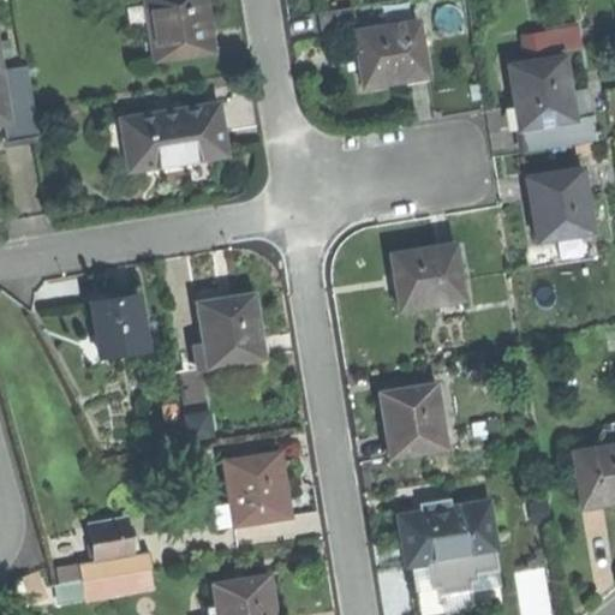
[(143,0),(153,61),(212,53),(207,22),(203,0),(143,0)]
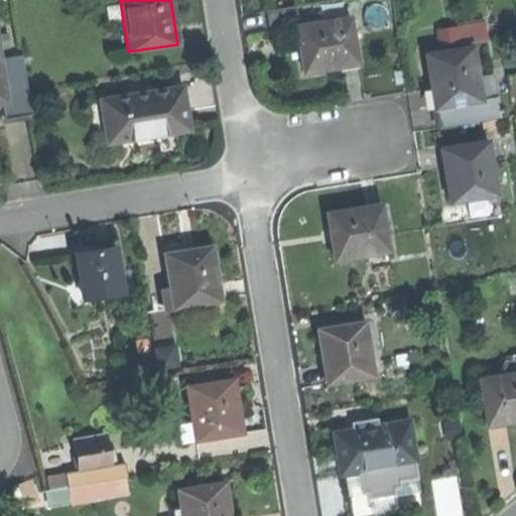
[(265,12),(267,26),(296,22),(294,7),(265,12)]
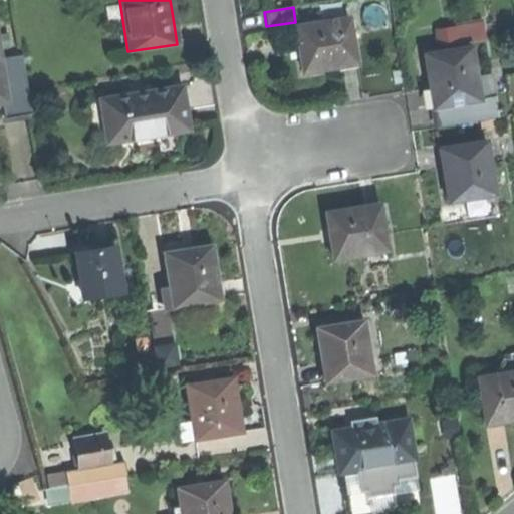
[(300,54),(304,75),(339,69),(338,63),(356,61),(349,20),(296,28),(300,54)]
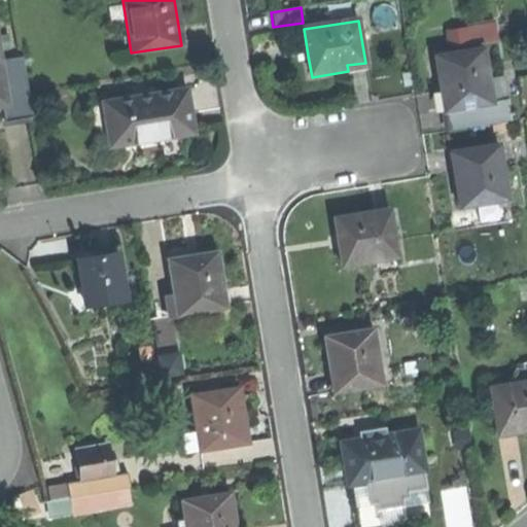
[(500,39),(499,21),(462,24),(464,43),(500,39)]
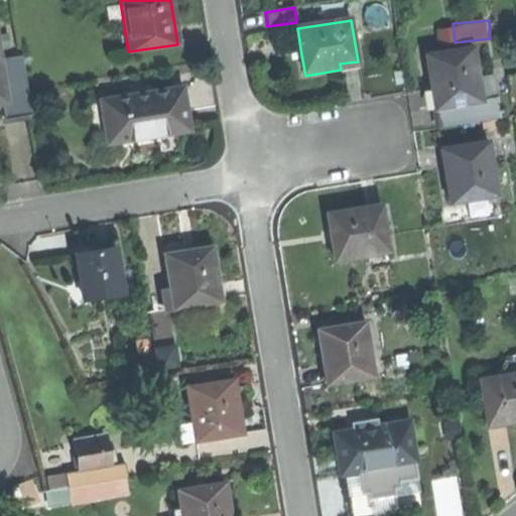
[(473,48),(425,56),(430,92),(434,92),(435,101),(437,110),(482,103),(479,81),(473,48)]
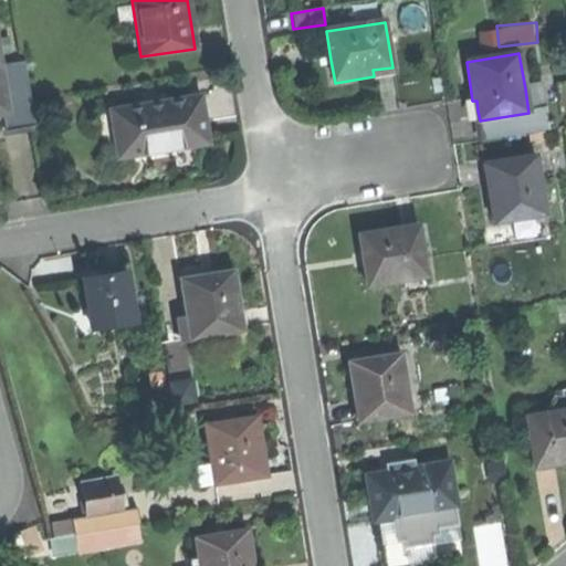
[(25,63),(0,66),(0,75),(6,112),(2,113),(6,134),(35,128),(25,63)]
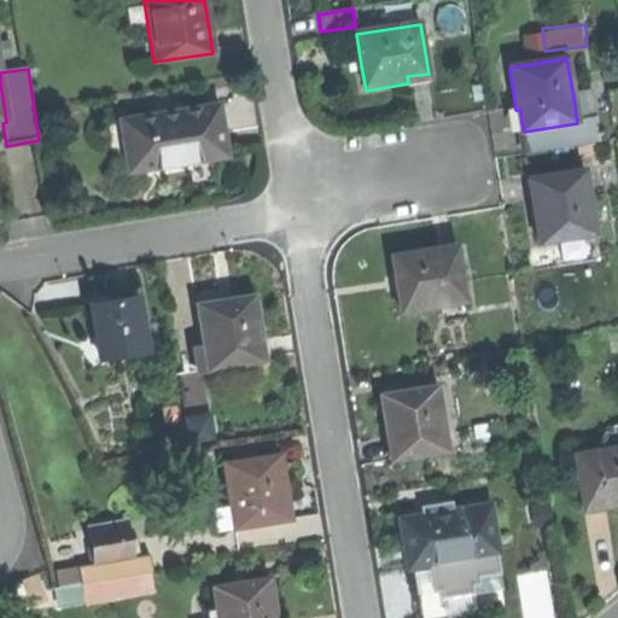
[(593,94),(573,97),(577,123),(598,120),(593,94)]
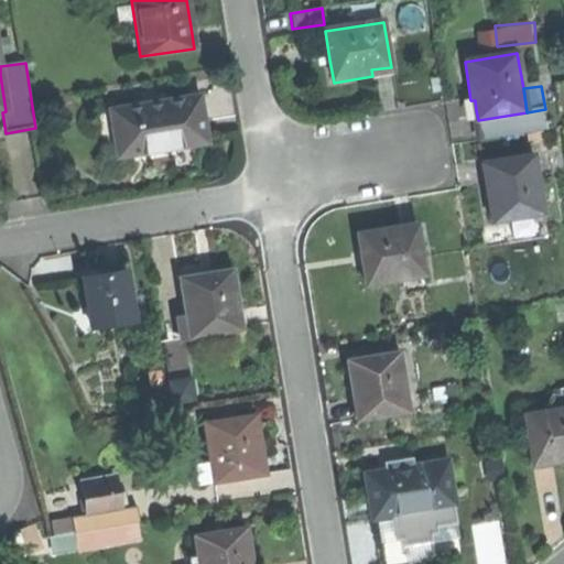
[(111,110),(119,156),(206,141),(203,117),(198,96),(183,99),(182,95),(142,101),(142,106),(111,110)]
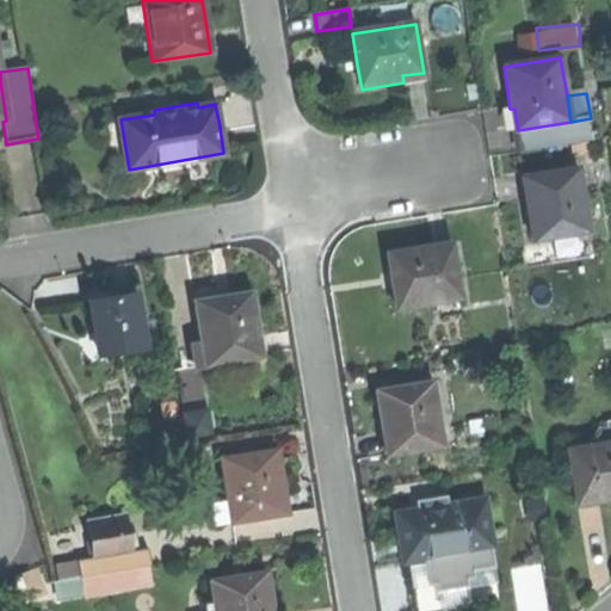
[(594,142),(591,118),(571,122),(518,130),(522,154),(594,142)]
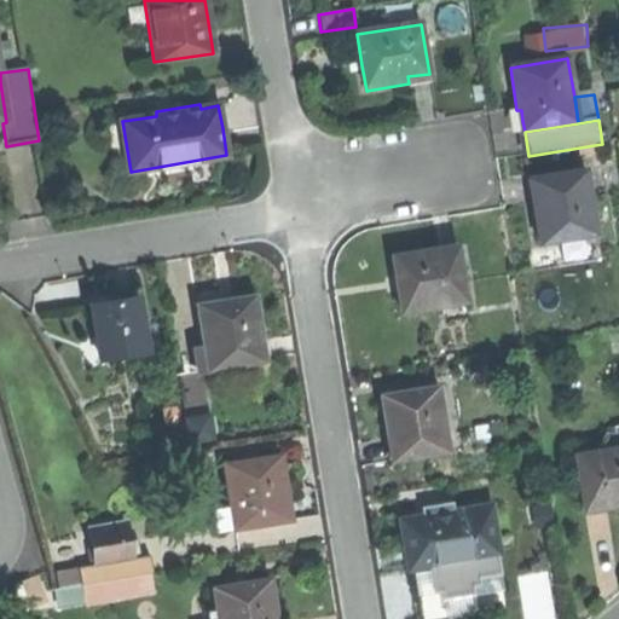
[(537,246),(597,236),(588,172),(534,180),(536,192),(537,202),(531,203),(537,246)]
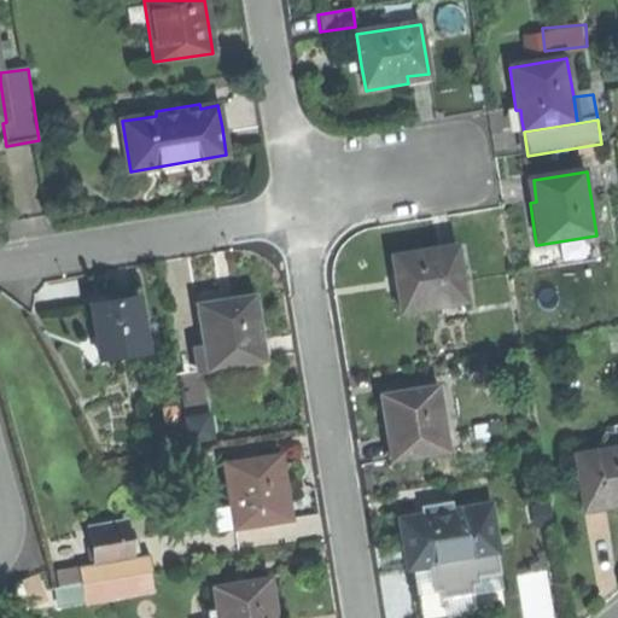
[(397,290),(401,315),(444,309),(443,303),(465,301),(458,246),(392,255),(397,290)]
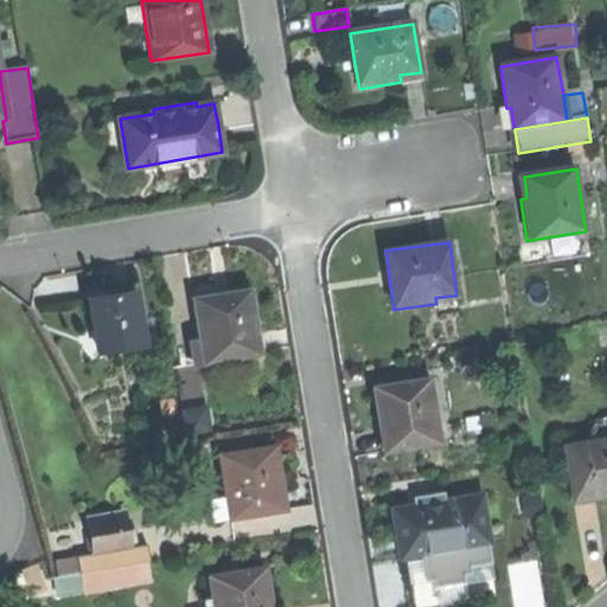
[(218,298),(195,301),(204,363),(259,355),(249,292),(218,298)]
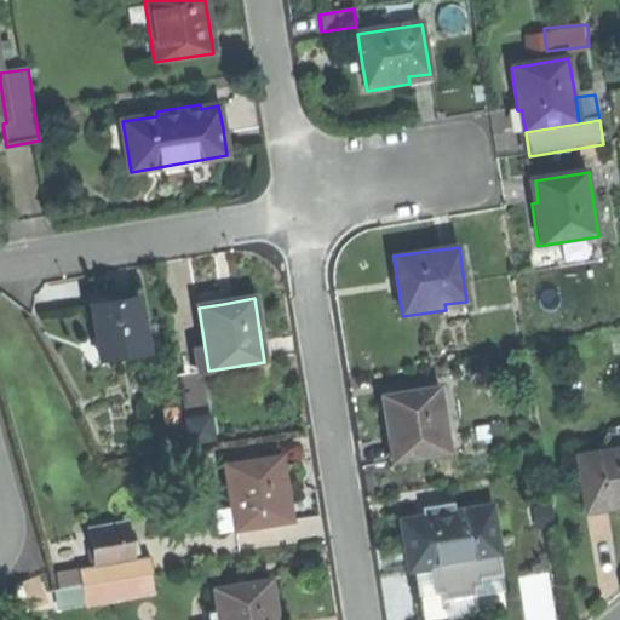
[(91,309),(99,362),(145,354),(137,302),(112,305),(91,309)]
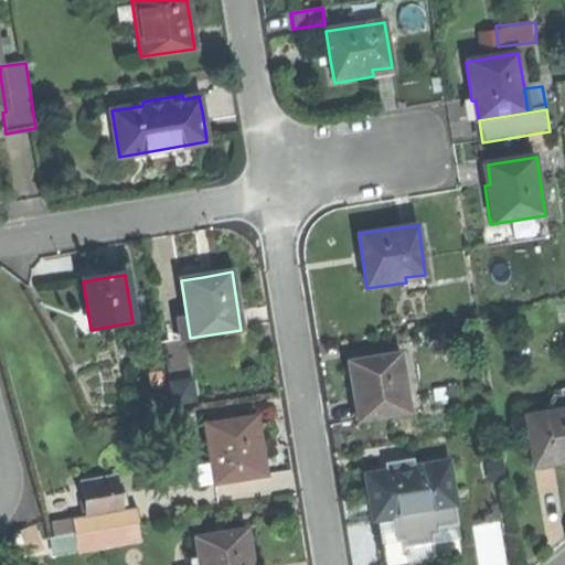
[(401,353),(348,362),(351,383),(354,401),(359,400),(362,419),(409,412),(401,353)]
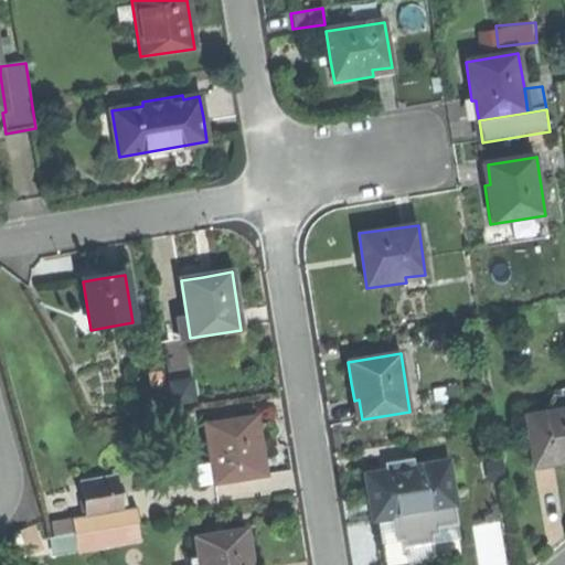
[(564,411),(526,417),(534,465),(556,461),(557,465),(564,464),(564,411)]
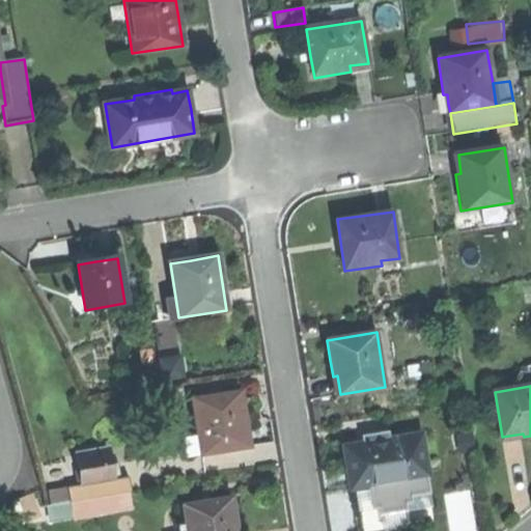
[(207,453),(250,446),(246,420),(241,390),(191,397),(197,437),(204,435),(207,453)]
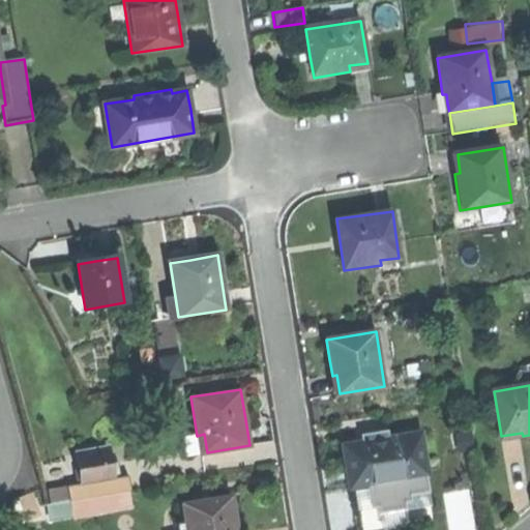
[(363,433),(364,441),(390,438),(389,430),(363,433)]
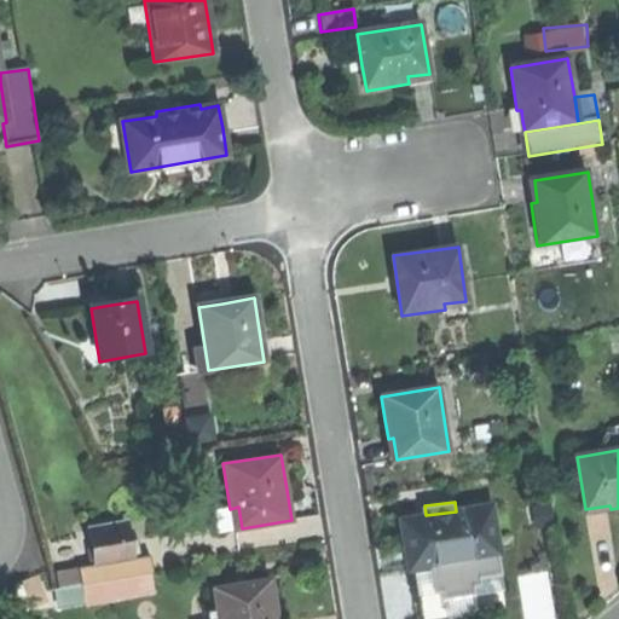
[(408,547),(410,568),(433,565),(501,556),(495,507),(456,512),(426,515),(404,519),(408,547)]
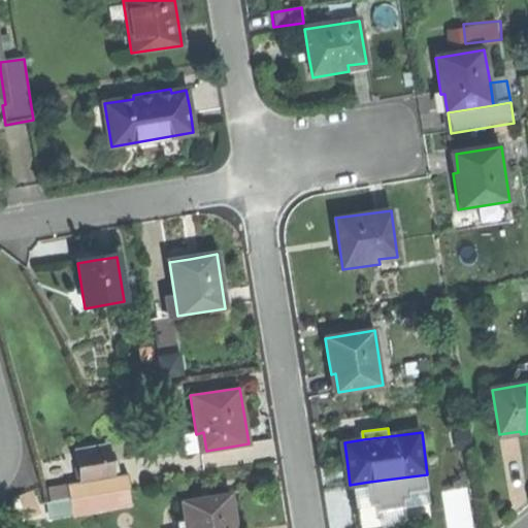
[(78,452),(83,482),(90,481),(88,464),(109,461),(107,448),(78,452)]
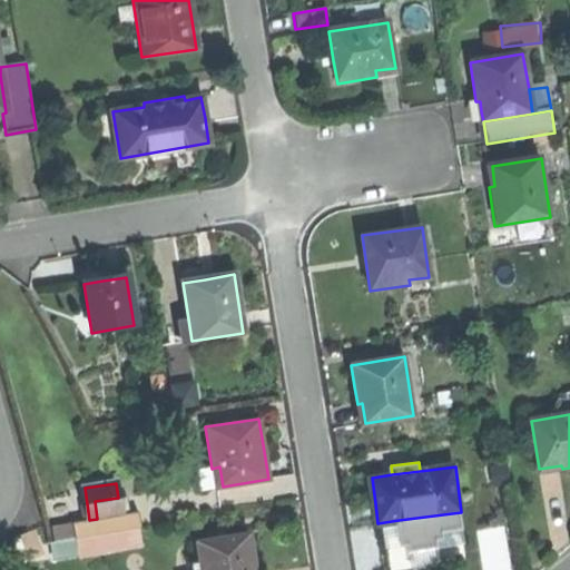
[(95,501),(97,519),(130,514),(127,497),(118,498),(95,501)]
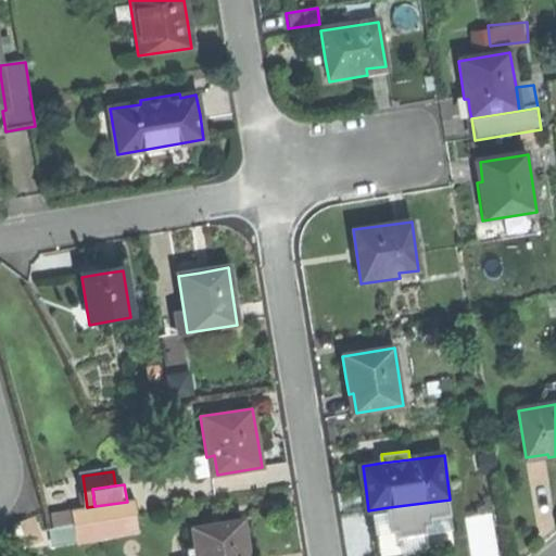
[(452,517),(450,500),(389,507),(392,531),(400,530),(400,538),(427,534),(426,528),(433,527),(432,519),(452,517)]
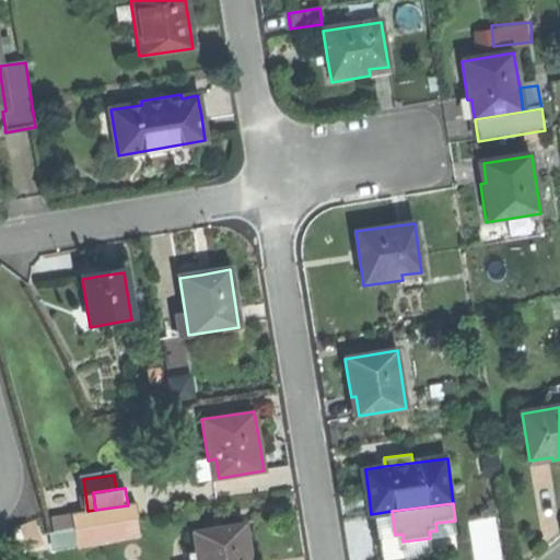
[(70,513),(72,529),(103,525),(136,521),(140,520),(138,504),(128,505),(95,510),(88,511),(70,513)]
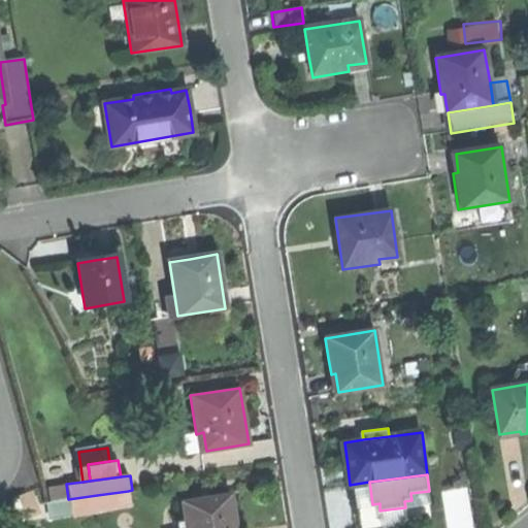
[(128,491),(97,495),(99,510),(130,506),(128,491)]
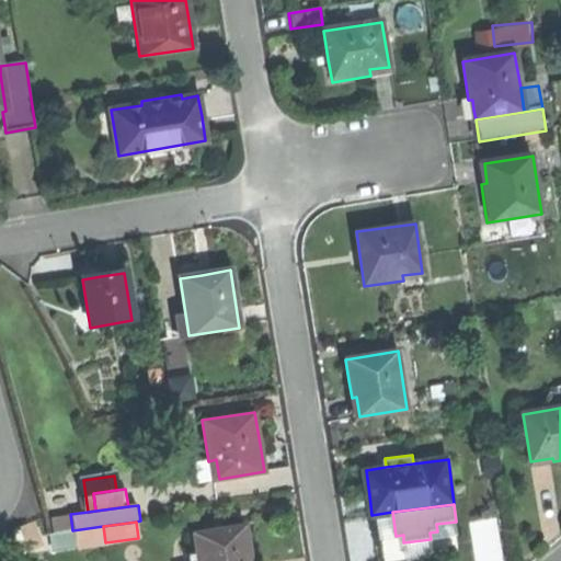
[(250,560),(250,553),(245,525),(194,533),(198,560),(250,560)]
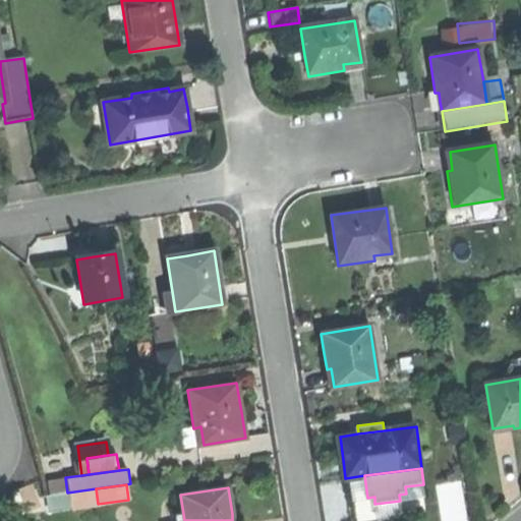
[(67,493),(70,508),(98,504),(96,488),(67,493)]
